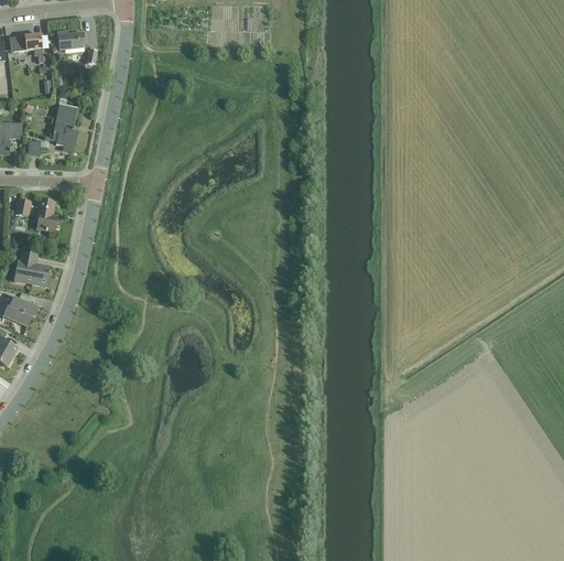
[(57,32),(60,50),(84,46),(83,32),(65,34),(64,31),(57,32)]
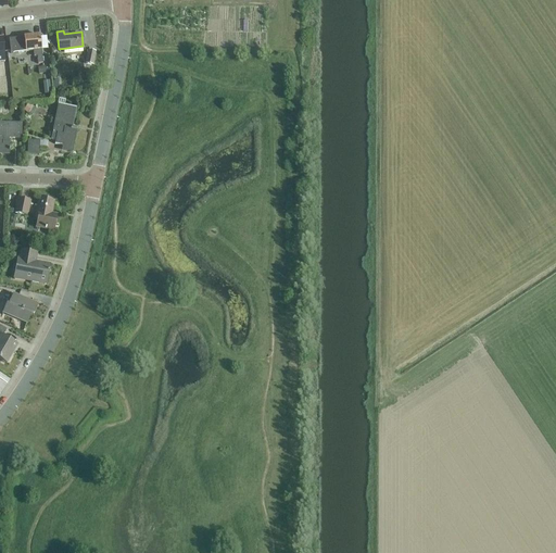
[(39,34),(8,37),(10,51),(33,48),(34,54),(37,53),(38,62),(42,61),(39,34)]
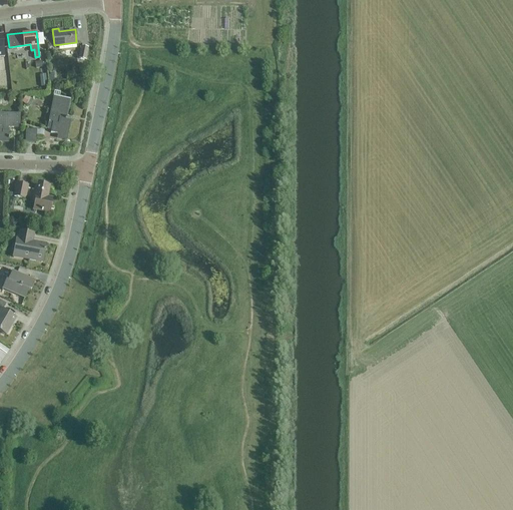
[(79,57),(86,58),(88,46),(82,45),(79,57)]
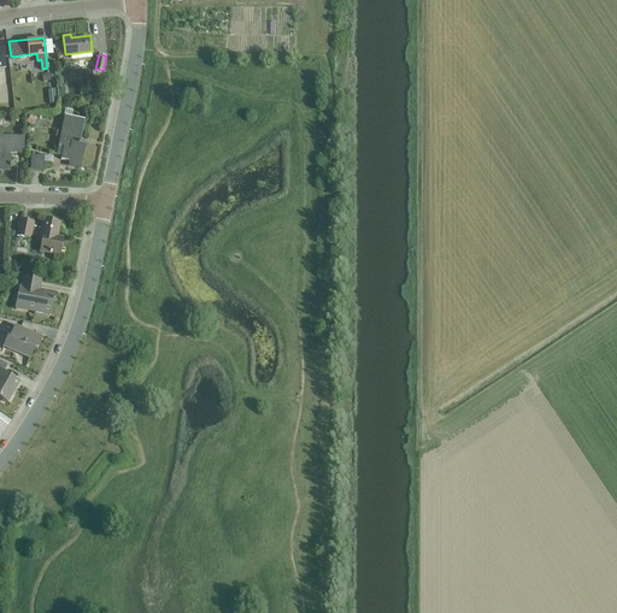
[(82,84),(70,83),(69,92),(82,93),(82,84)]
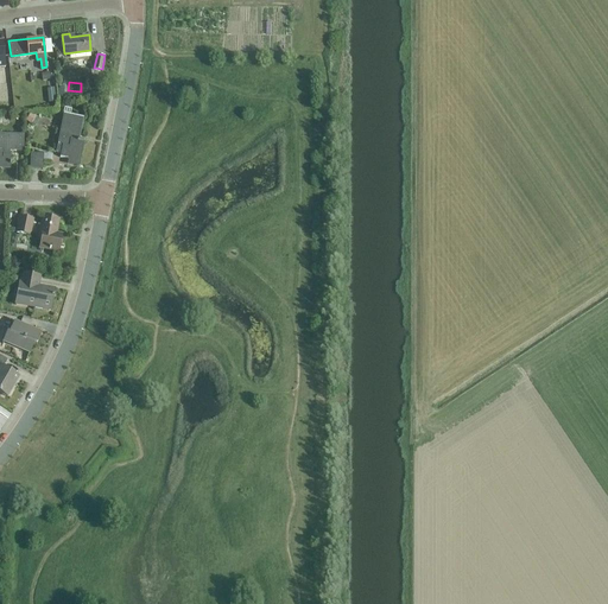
[(84,141),(84,139),(80,138),(83,116),(63,112),(56,150),(62,151),(61,156),(77,159),(81,140),(84,141)]
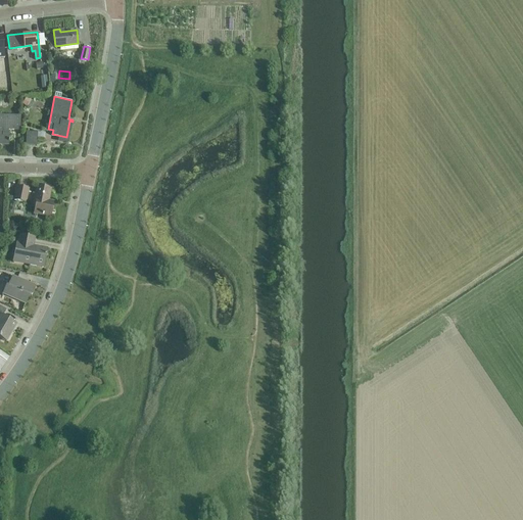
[(19,128),(19,114),(0,113),(0,142),(9,143),(10,131),(8,131),(9,127),(19,128)]
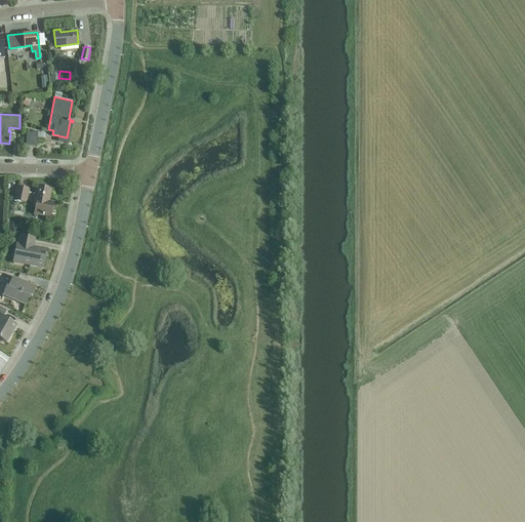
[(26,144),(37,145),(38,131),(27,131),(26,144)]
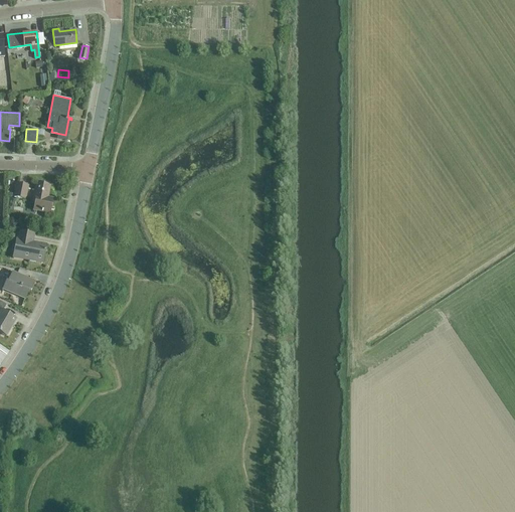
[(14,194),(25,196),(27,184),(17,182),(14,194)]
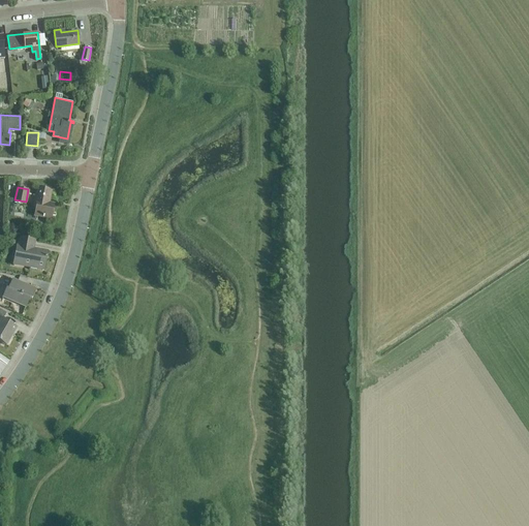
[(35,213),(51,216),(55,203),(49,200),(51,189),(37,187),(34,206),(36,207),(35,213)]
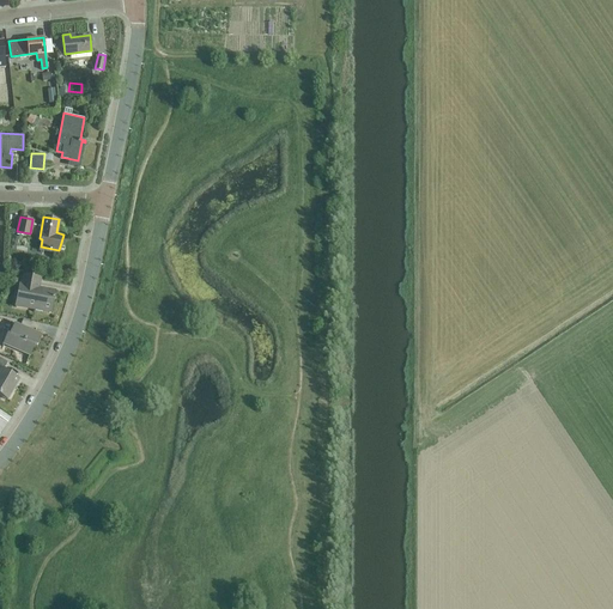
[(35,306),(52,310),(55,288),(38,286),(41,276),(24,273),(22,282),(20,282),(17,298),(35,302),(35,306)]
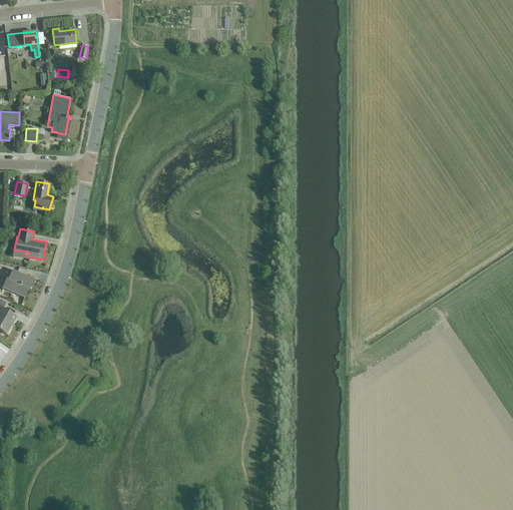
[(31,287),(35,280),(13,270),(9,277),(7,276),(3,285),(25,294),(28,286),(31,287)]
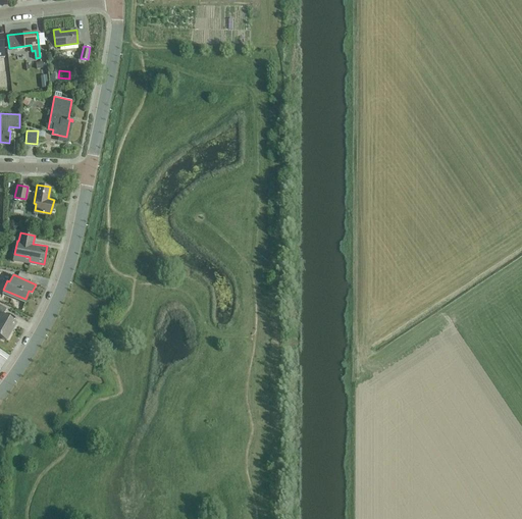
[(0,332),(7,338),(16,321),(3,313),(6,307),(0,303),(0,332)]
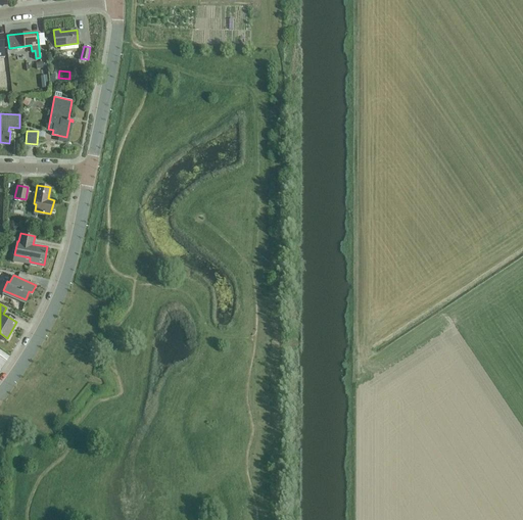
All buildings are outlined.
